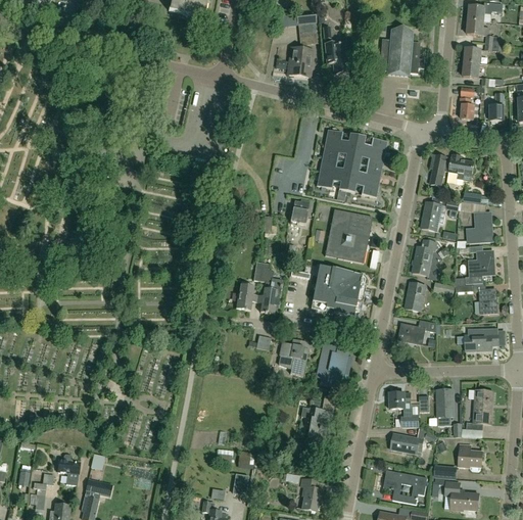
[(170,0),(169,9),(168,10),(184,13),(186,16),(189,14),(197,16),(198,15),(197,15),(198,10),(205,11),(207,0),(43,0),(49,2),(49,3),(50,0),(170,0)]
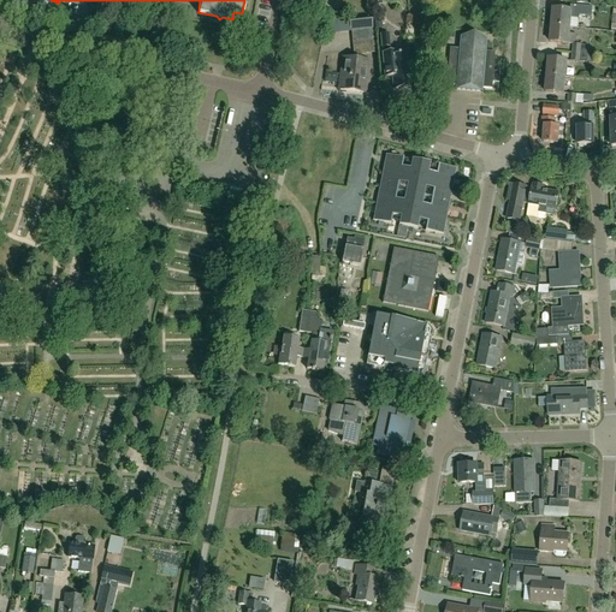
[(552,6),(551,23),(570,24),(572,9),(552,6)]
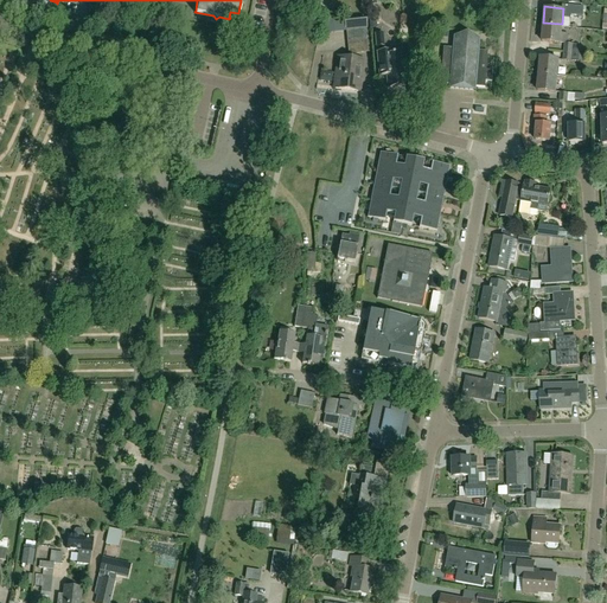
[(321,15),(331,17),(333,10),(323,7),(321,15)]
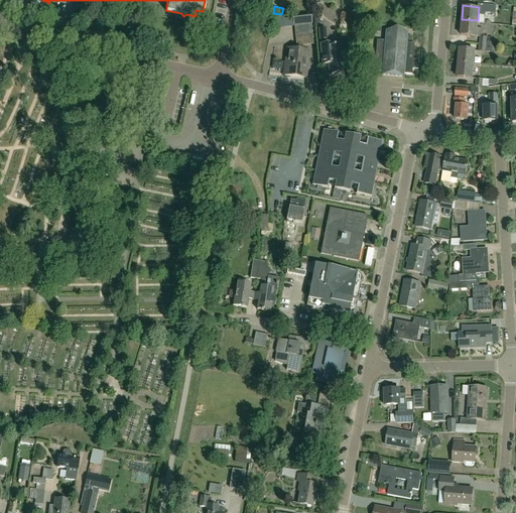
[(283,73),(305,76),(308,49),(301,48),(301,42),(313,41),(310,12),(292,14),(292,13),(282,14),(283,25),(293,24),(293,23),(294,23),(296,43),(296,47),(287,46),(283,73)]
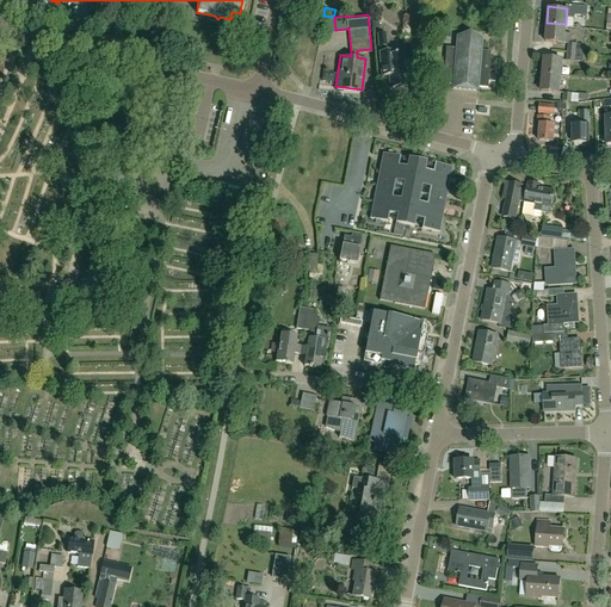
[(566,24),(547,23),(545,38),(568,41),(567,49),(582,51),(582,50),(584,42),(571,41),(572,30),(565,30),(566,24)]
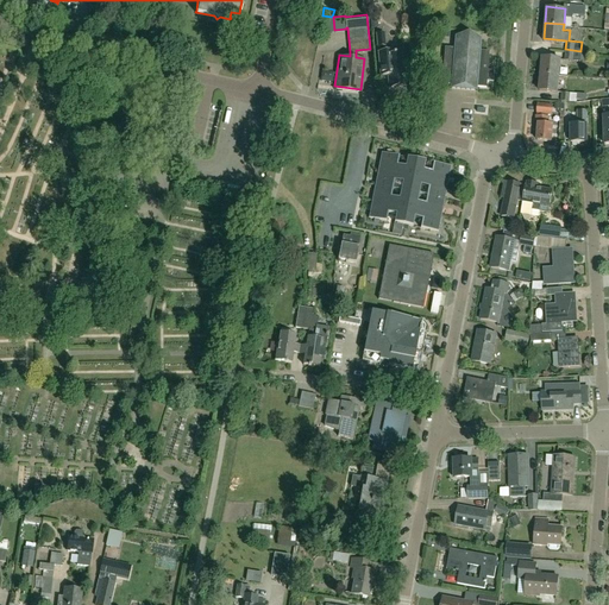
[(441,75),(441,81),(485,86),(487,79),(493,80),(494,69),(488,68),(489,49),(479,48),(481,37),(469,30),(456,35),(454,45),(444,44),(443,64),(437,63),(435,74),(441,75)]
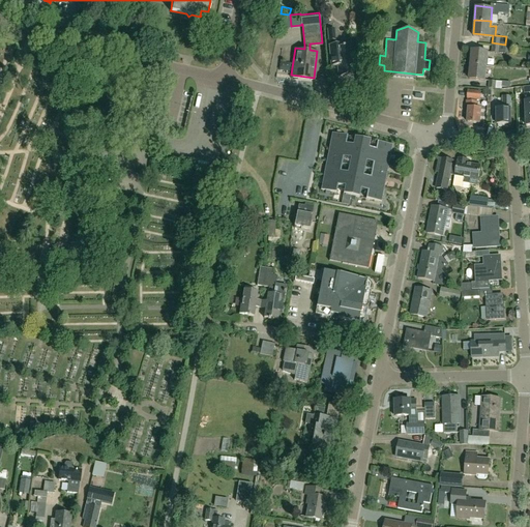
[(339,75),(353,74),(352,62),(354,62),(352,44),(341,45),(341,41),(329,42),(331,64),(337,63),(339,75)]
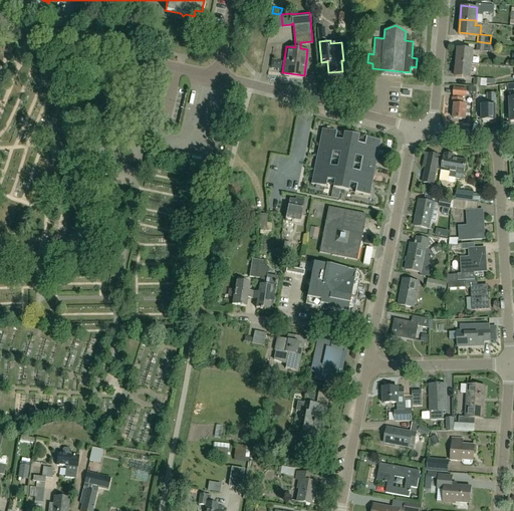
[(490,43),(477,41),(476,48),(497,50),(498,43),(490,42),(490,43)]
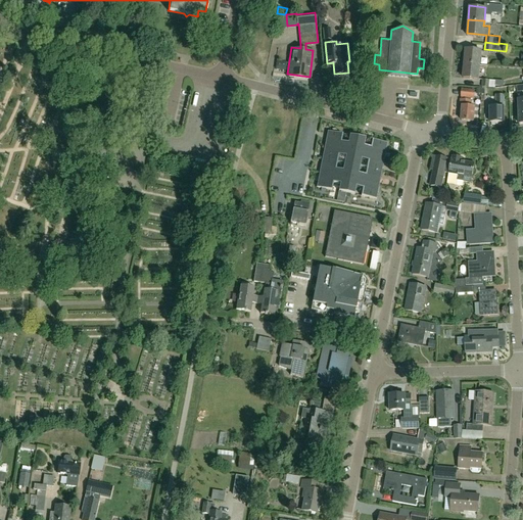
[(464,61),(480,63),(481,49),(466,48),(464,61)]
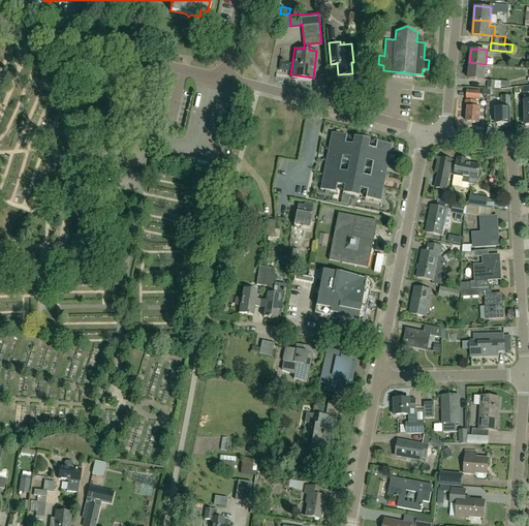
[(486,64),(469,62),(468,76),(485,78),(486,64)]
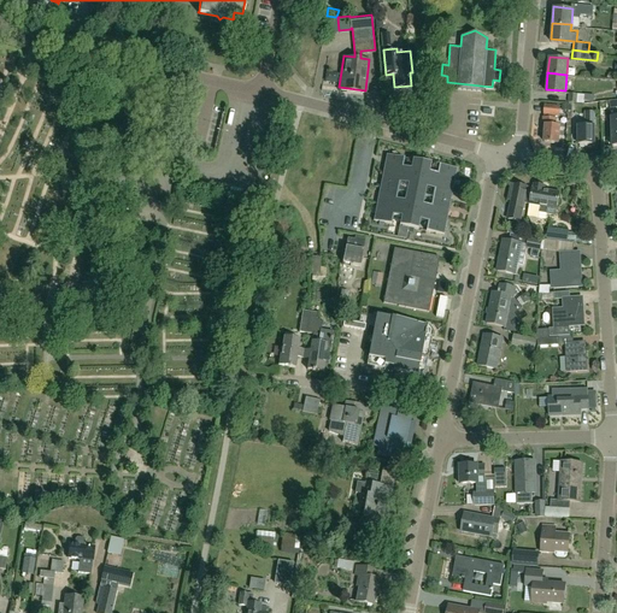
[(585,92),(569,92),(568,100),(585,101),(585,99),(594,99),(595,92),(585,92)]
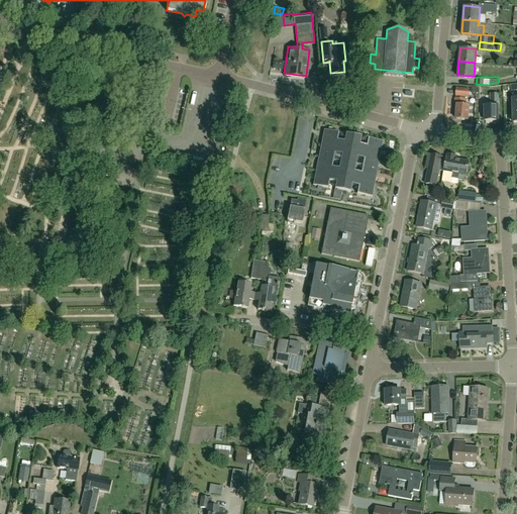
[(485,104),(485,118),(486,118),(486,120),(492,120),(492,118),(499,118),(499,104),(498,104),(498,92),(501,92),(501,84),(490,85),(490,104),(485,104)]
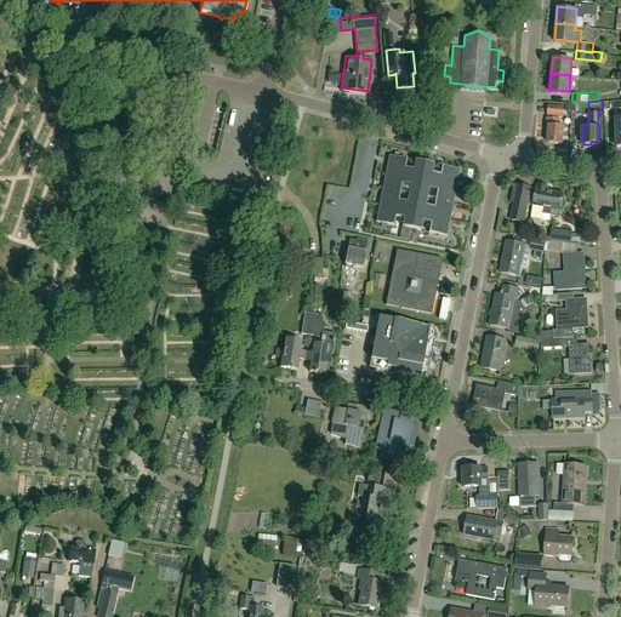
[(548,141),(562,142),(563,125),(558,124),(559,116),(559,114),(563,114),(563,104),(548,103),(547,113),(548,113),(547,115),(546,126),(550,127),(548,141)]
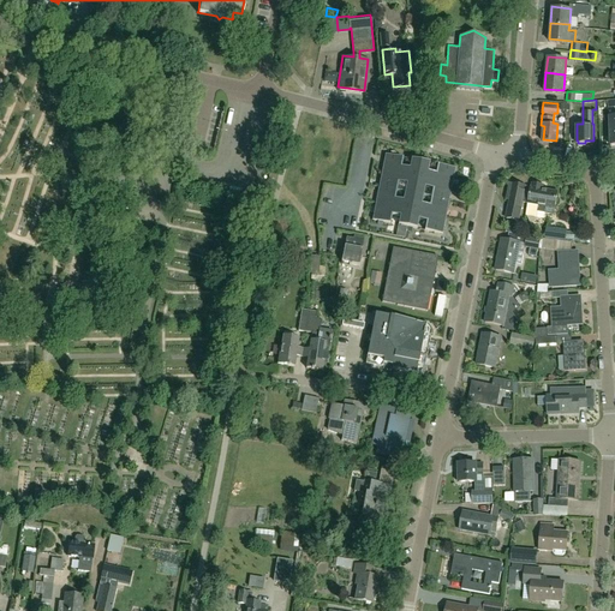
[(417,175),(421,159),(384,151),(382,168),(417,175)]
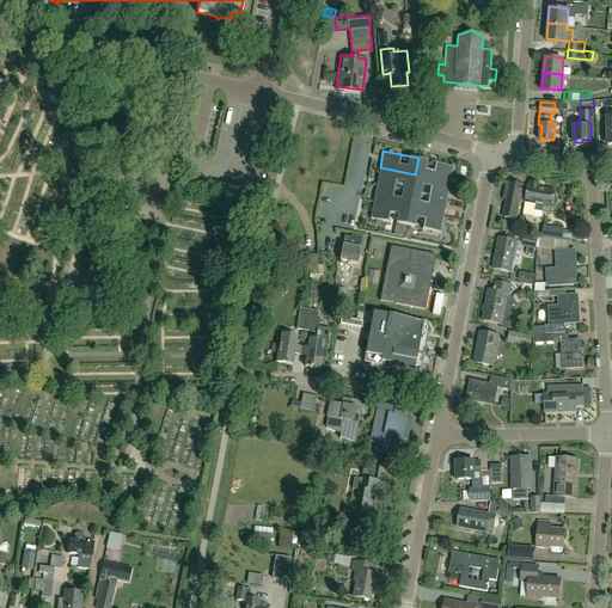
[(415,174),(450,182),(453,165),(418,158),(415,174)]
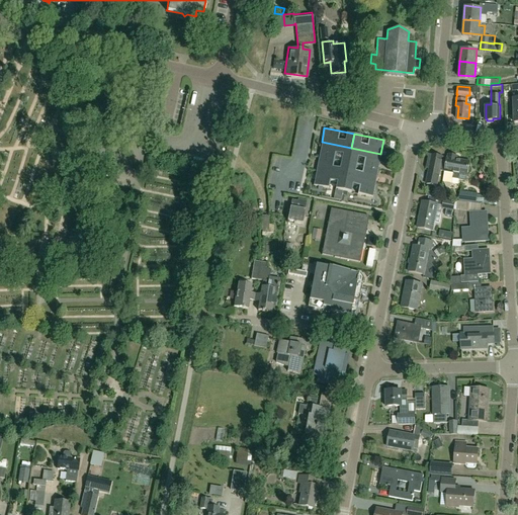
[(322,142),(319,156),(348,162),(351,148),(322,142)]
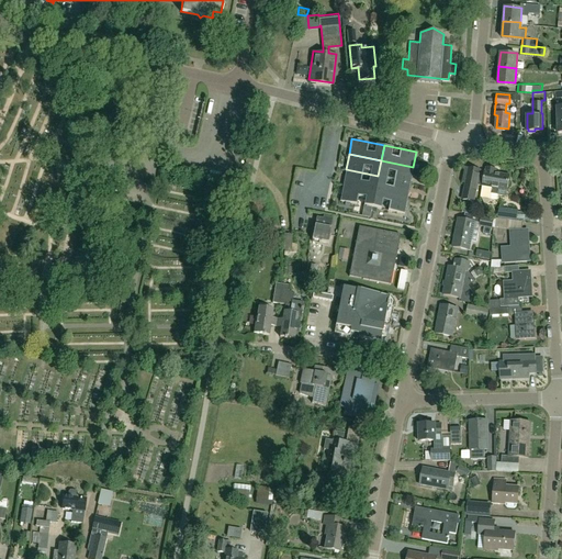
[(381,160),(378,176),(409,181),(413,167),(381,160)]
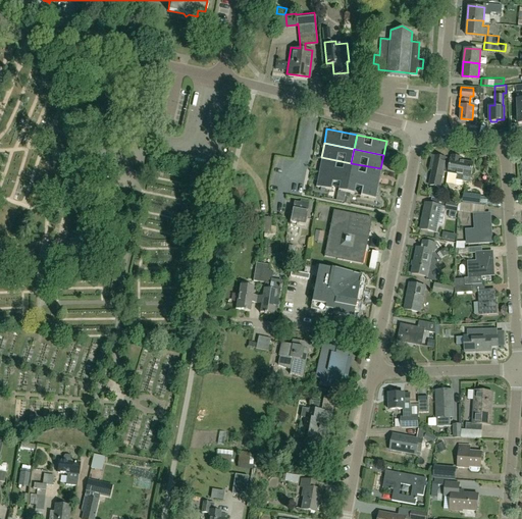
[(447,180),(451,157),(446,156),(435,154),(429,183),(439,185),(442,169),(448,170),(447,180)]
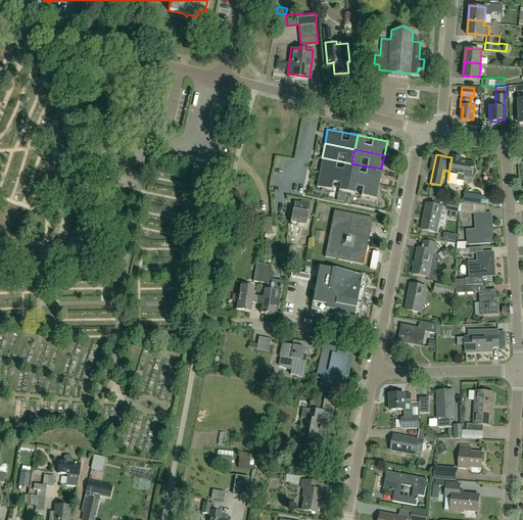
[(452,157),(447,181),(456,182),(457,178),(471,181),(472,175),(474,161),(461,159),(462,155),(453,154),(453,157),(452,157)]
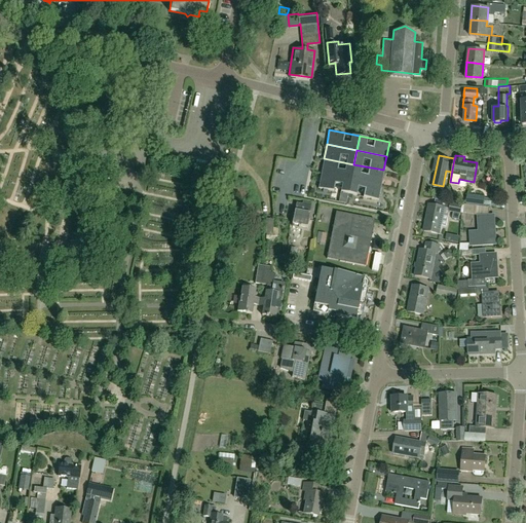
[(301,166),(302,158),(291,156),(289,164),(301,166)]
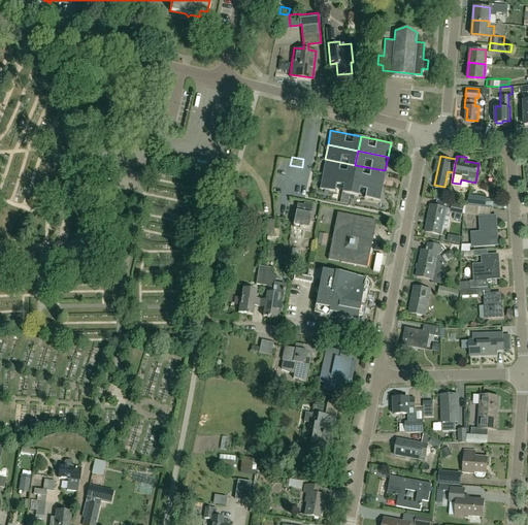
[(325,159),(322,173),(353,178),(355,165),(325,159)]
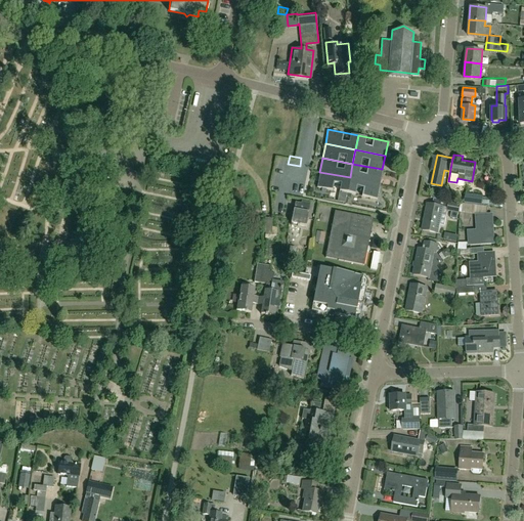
[(350,177),(380,183),(382,169),(352,164),(350,177)]
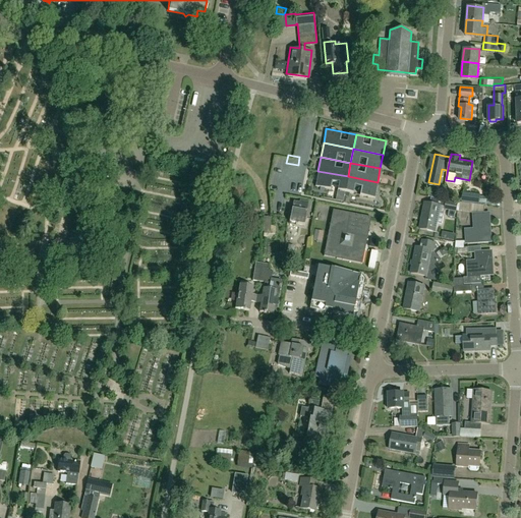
[(315,184),(345,190),(348,176),(317,171),(315,184)]
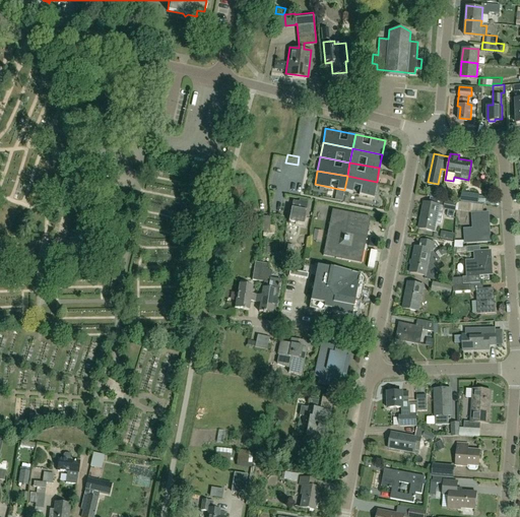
[(347,176),(344,190),(374,196),(377,182),(347,176)]
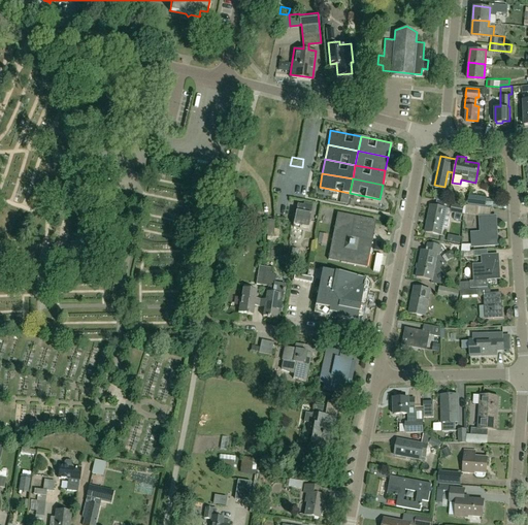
[(468,202),(485,204),(486,195),(469,193),(468,202)]
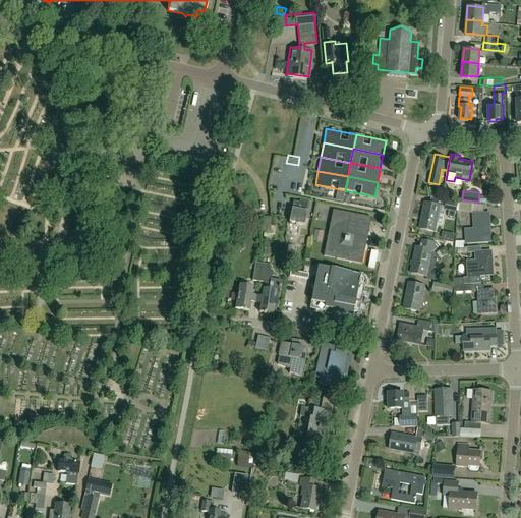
[(303,209),(305,199),(299,198),(299,200),(293,199),(293,200),(294,200),(293,207),(291,207),(289,221),(303,224),(306,209),(303,209)]
